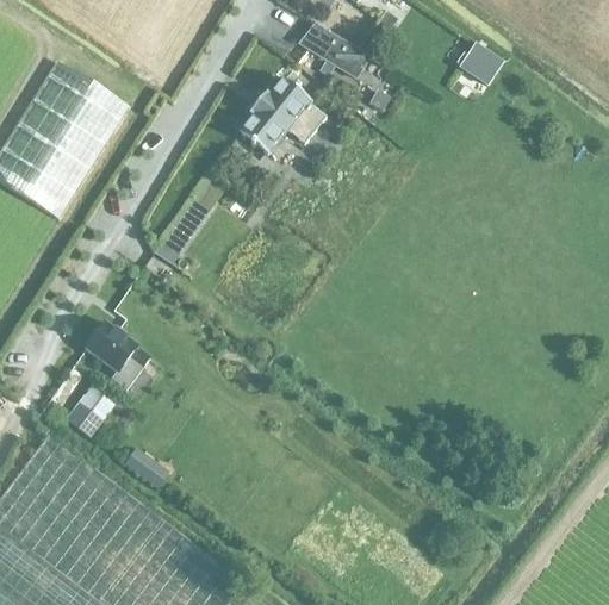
[(323,27),(308,47),(327,58),(319,69),(329,74),(336,63),(356,76),(398,18),(386,8),(358,48),(323,27)]
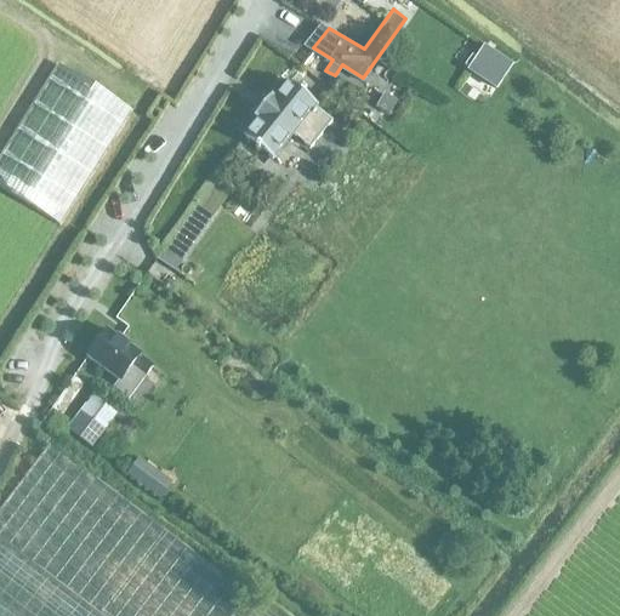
[(0,183),(64,218),(129,100),(53,58),(0,155),(0,183)]
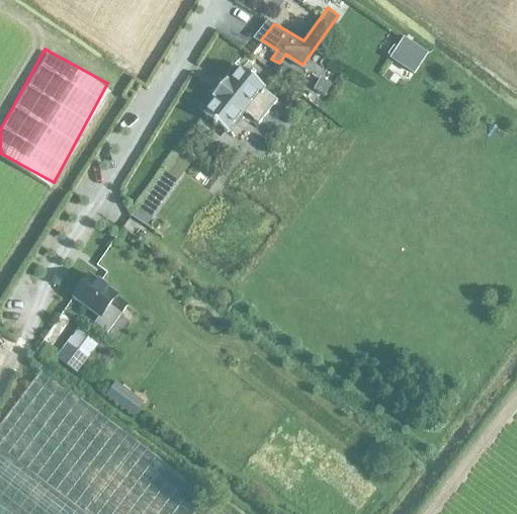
[(203,110),(214,119),(212,120),(216,122),(217,121),(228,130),(244,108),(259,120),(277,98),(262,86),(264,84),(254,75),(255,74),(252,71),(251,73),(241,65),(229,80),(226,77),(212,93),(217,95),(203,110)]
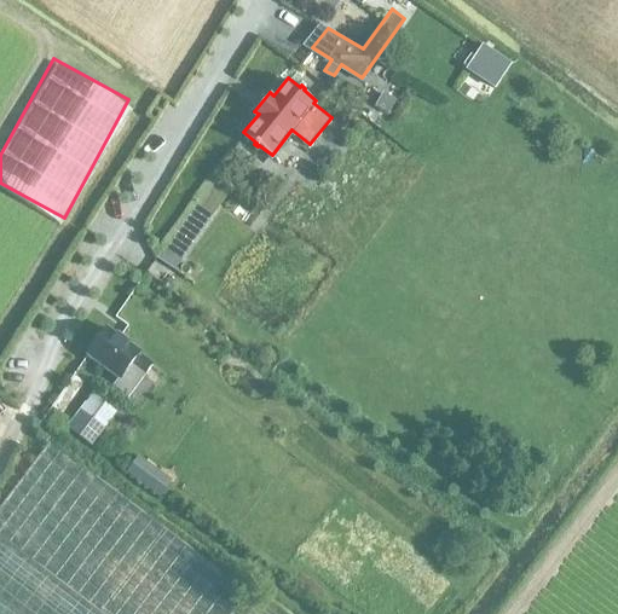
[(182,219),(157,254),(175,266),(200,231),(182,219)]
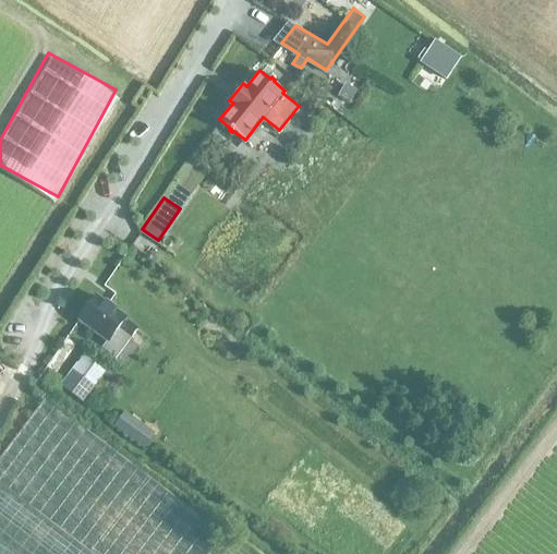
[(96,293),(77,318),(106,339),(101,346),(117,356),(130,338),(138,326),(107,302),(96,293)]
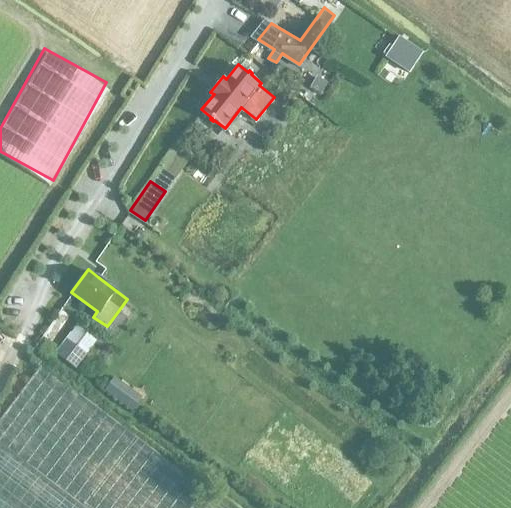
[(76,323),(56,350),(76,365),(96,338),(76,323)]
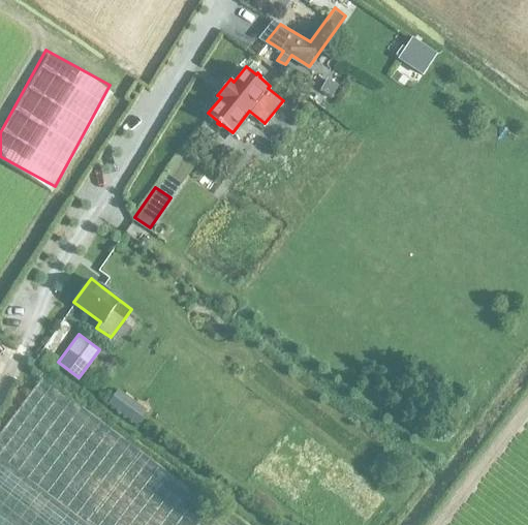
[(0,524),(240,524),(43,375),(0,431),(0,524)]
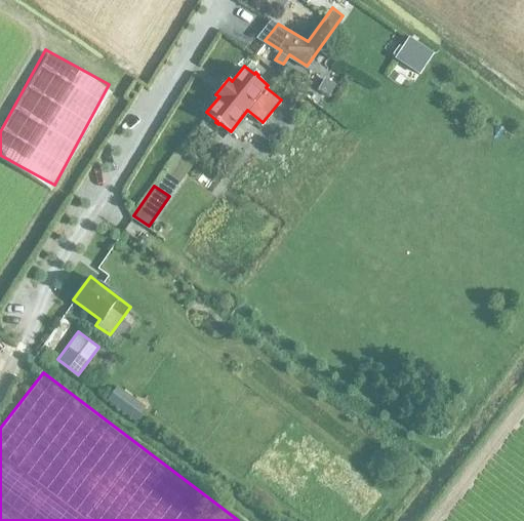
[(117,384),(107,398),(135,418),(146,404),(117,384)]
